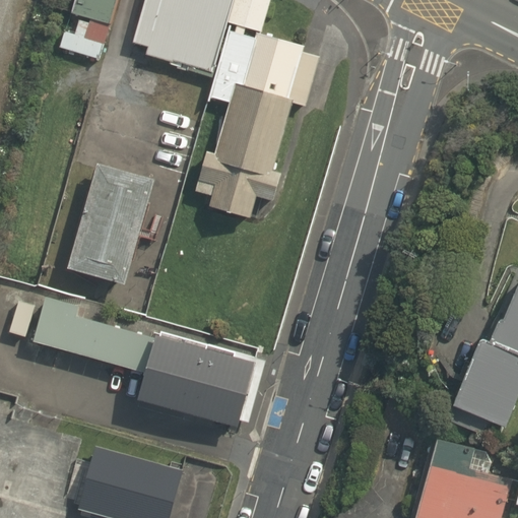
[(73,0),(70,12),(109,24),(115,0),(73,0)]
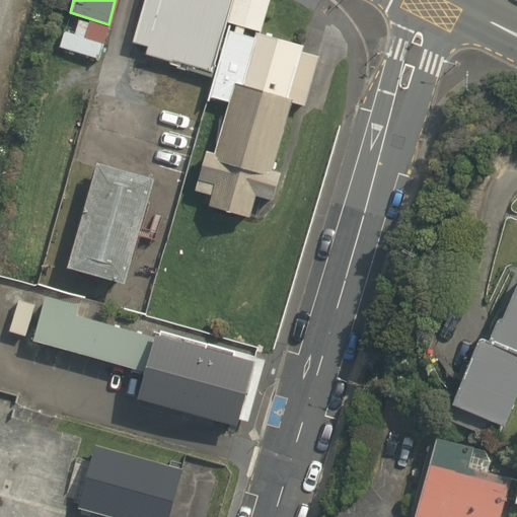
[(226,22),(232,0),(144,0),(132,42),(146,46),(143,55),(211,74),(226,22)]
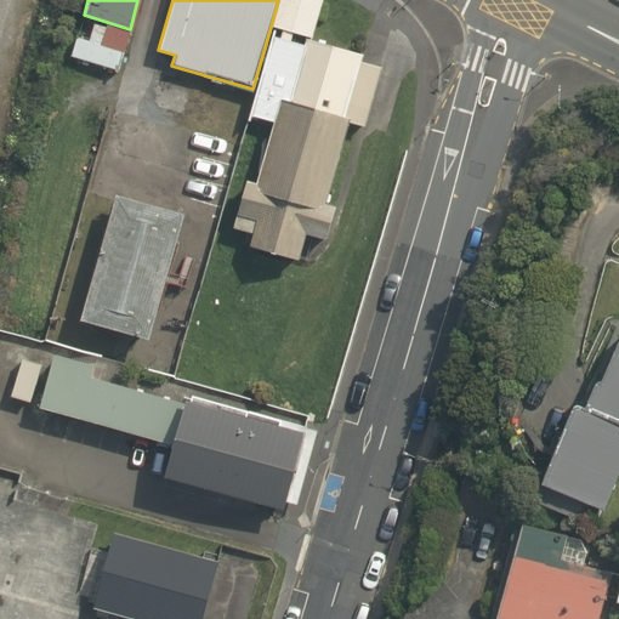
[(273,37),(251,115),(261,118),(254,143),(268,147),(259,183),(243,179),(230,226),(250,232),(246,244),(296,259),(302,233),(327,240),(336,205),(327,202),(348,123),(362,128),(379,67),(358,61),(359,54),(306,39),(302,49),(285,44),(289,30),(311,37),(321,0),(282,0),(274,28),(282,30),(279,38),(273,37)]
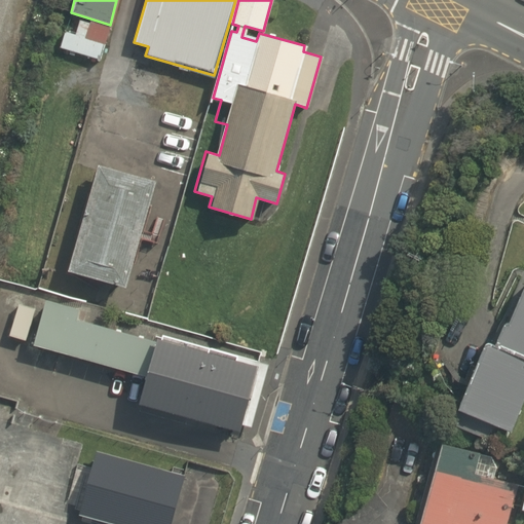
[(87,37),(90,24),(77,21),(74,34),(87,37)]
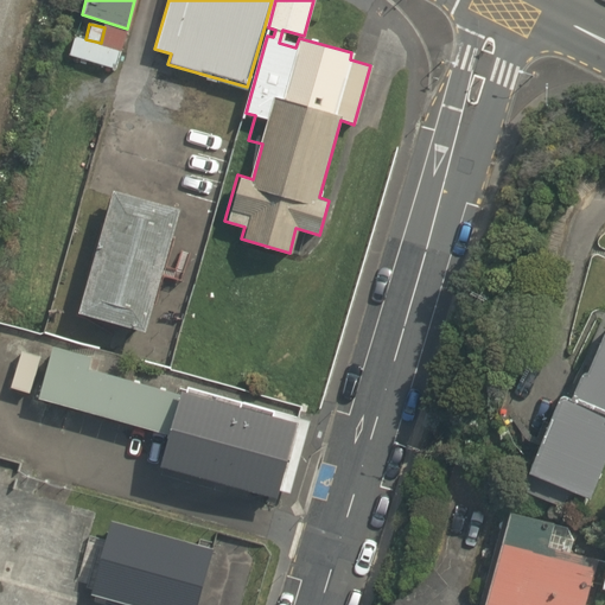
[(145,331),(178,208),(113,190),(80,313),(145,331)]
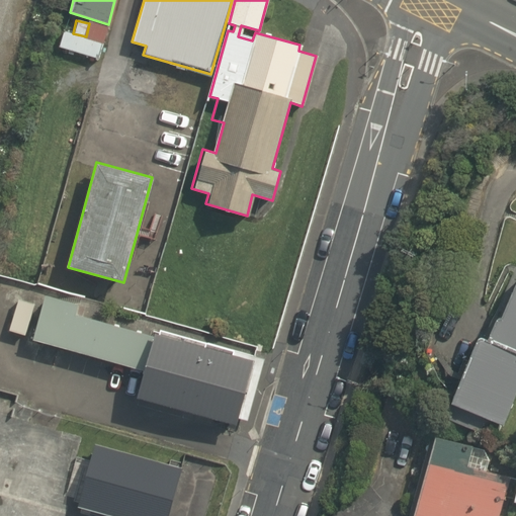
[(444,416),(479,431),(483,424),(498,431),(515,390),(515,280),(489,343),(477,338),(443,415),(444,416)]
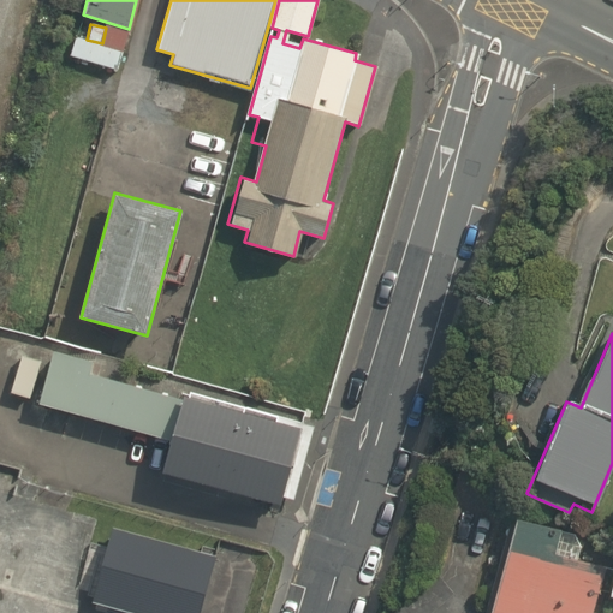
[(54,349),(40,402),(168,439),(160,469),(277,503),(279,494),(293,498),(315,427),(189,391),(186,400),(96,374),(100,362),(54,349)]
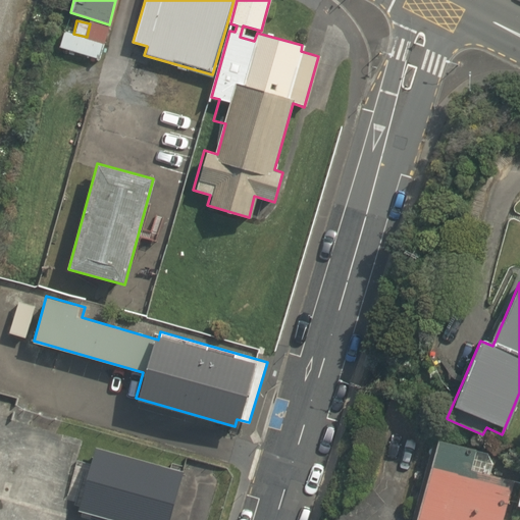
[(418,519),(503,519),(515,482),(471,468),(476,452),(442,442),(418,519)]
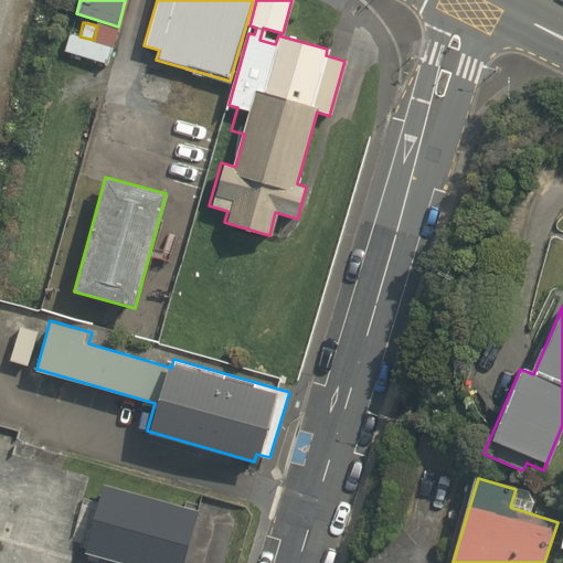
[(96,481),(77,548),(129,562),(176,562),(192,509),(96,481)]
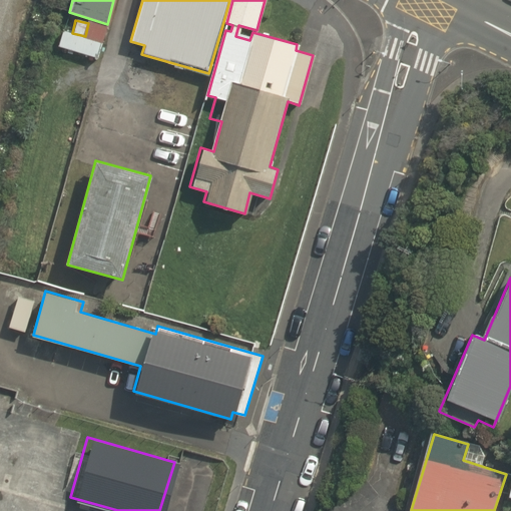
All buildings are outlined.
